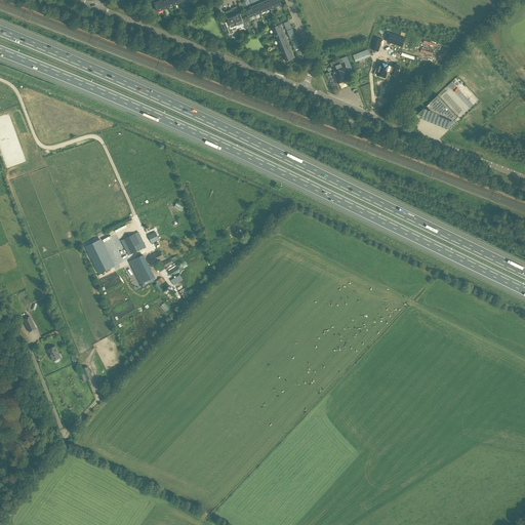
[(163,9),(168,7),(165,0),(161,0),(160,1),(163,9)]
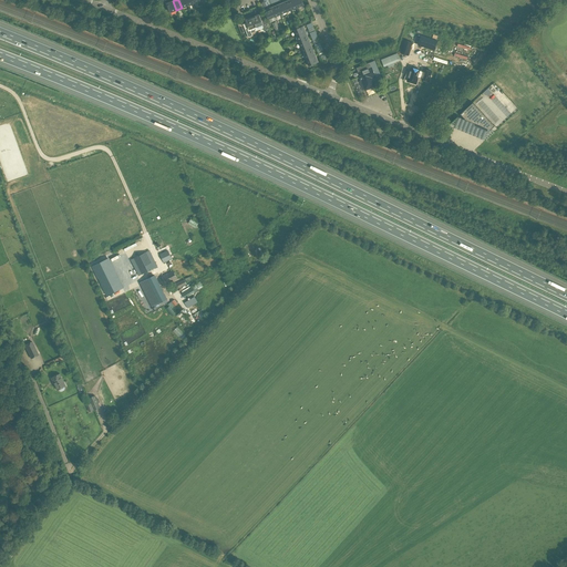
[(265,1),(264,1),(261,1),(261,2),(263,8),(265,8),(266,7),(269,9),(265,10),(268,19),(269,22),(276,20),(274,17),(270,8),(269,4),(267,0),(265,0),(266,1),(265,2),(265,1)]
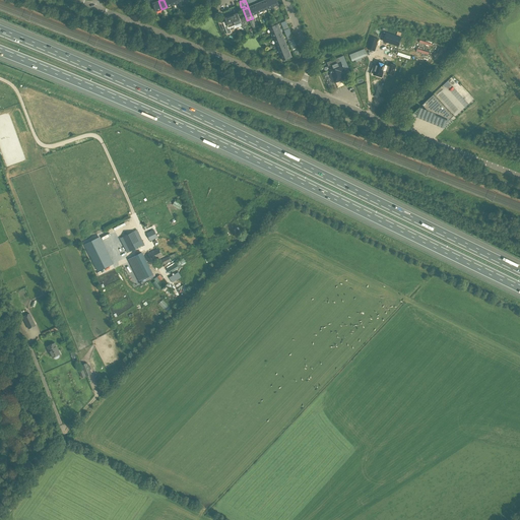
[(262,11),(267,9),(264,0),(259,3),(262,11)]
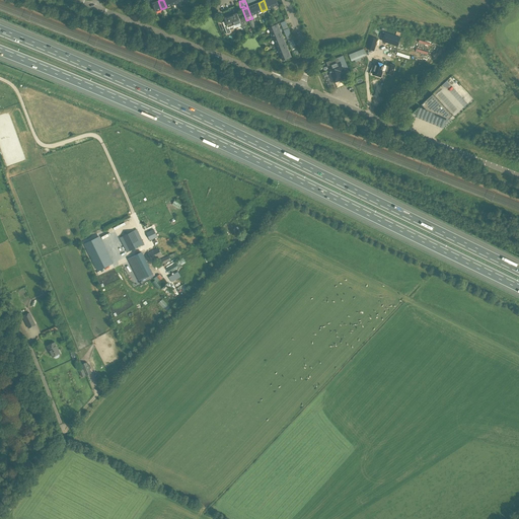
[(267,9),(273,6),(270,0),(265,0),(264,0),(267,9)]
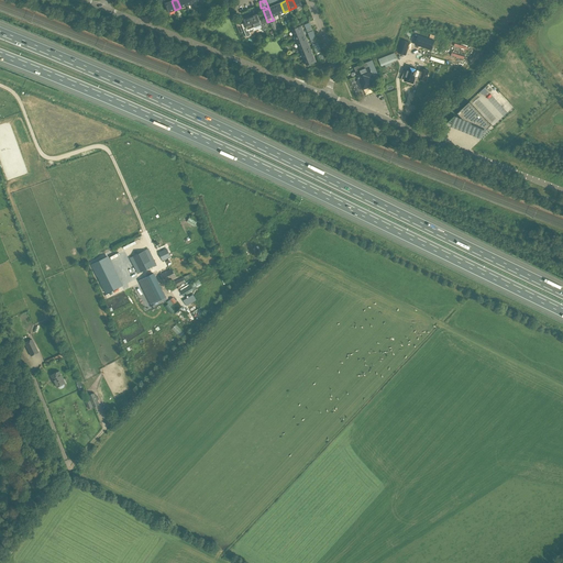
[(169,12),(175,10),(172,1),(165,3),(169,12)]
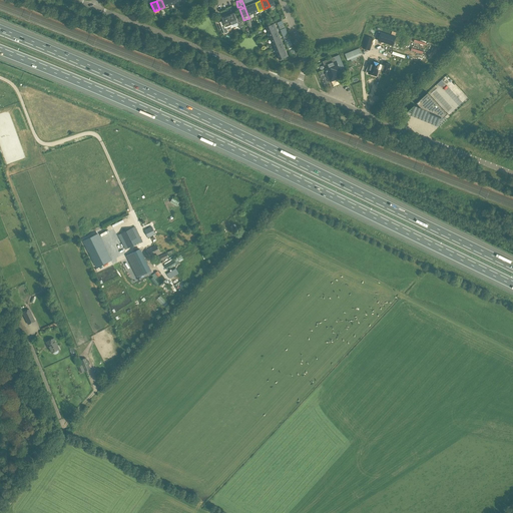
[(253,13),(259,11),(255,3),(249,5),(253,13)]
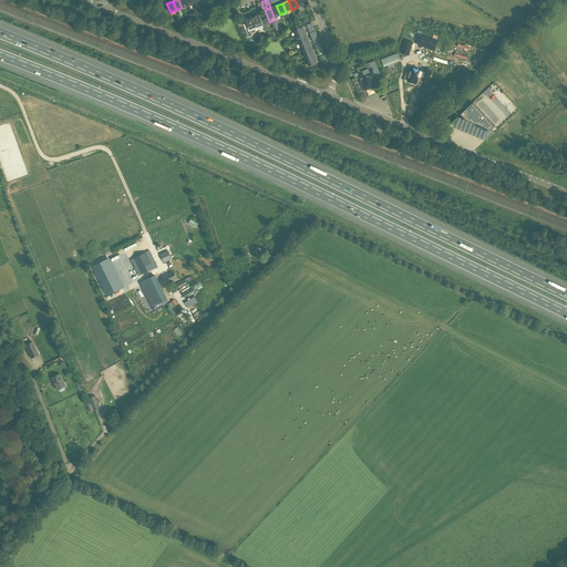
[(274,17),(280,14),(276,6),(270,8),(274,17)]
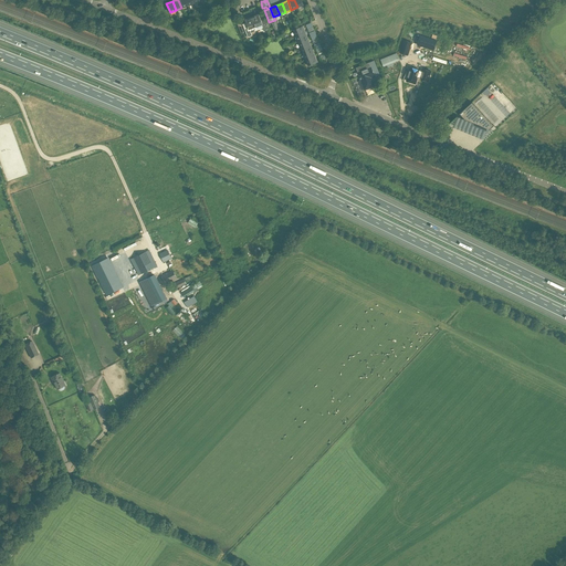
[(261,20),(258,14),(251,18),(255,28),(257,30),(262,28),(263,31),(268,29),(264,19),(261,20)]
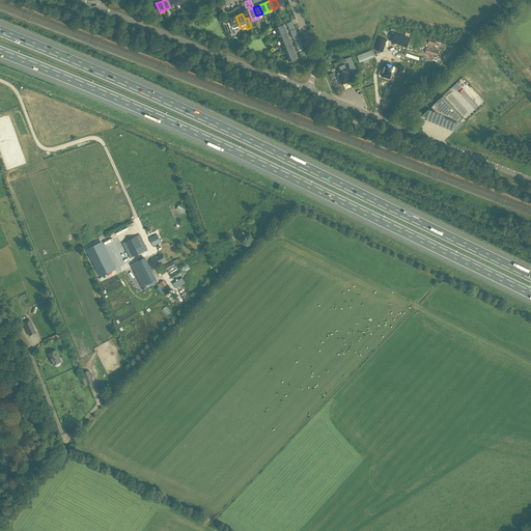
[(232,35),(236,33),(234,28),(240,26),(235,17),(229,19),(231,24),(228,25),(232,35)]
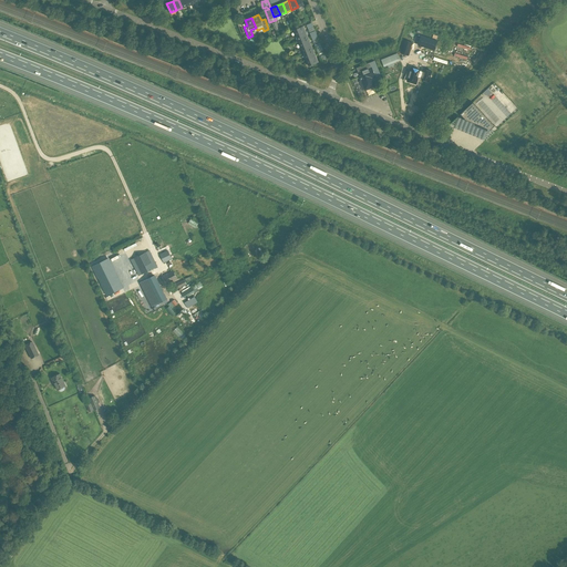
[(297,35),(306,32),(303,27),(294,30),(297,35)]
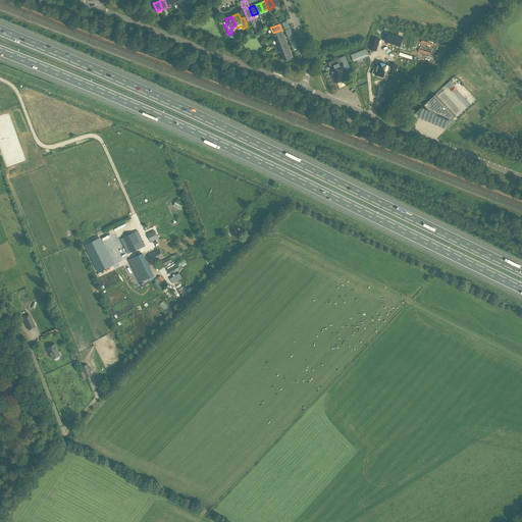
[(275,39),(283,35),(281,30),(273,33),(275,39)]
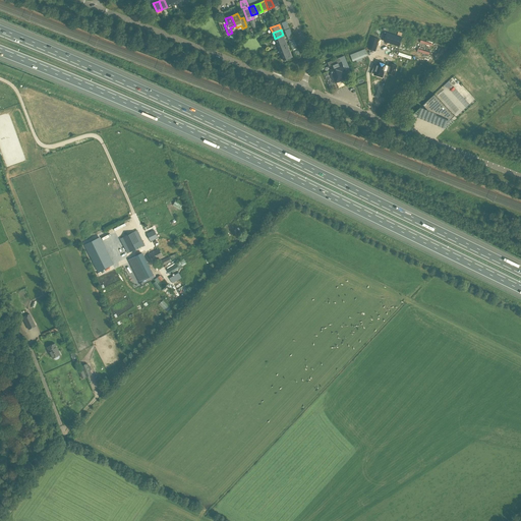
[(399,46),(401,37),(387,33),(384,41),(399,46)]
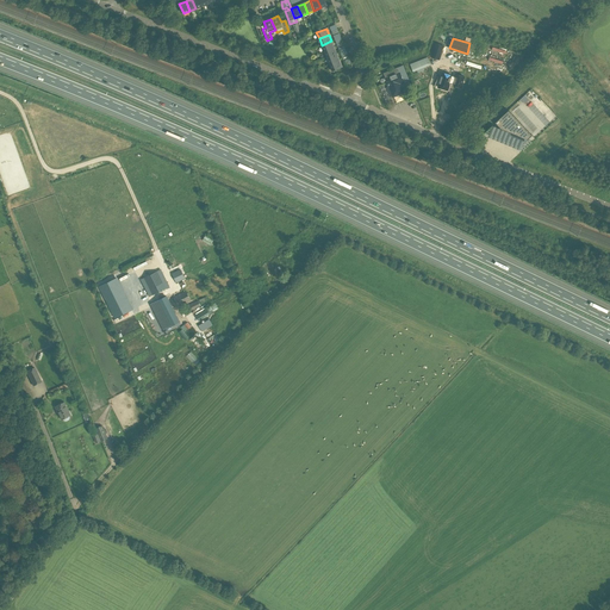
[(324,51),(334,48),(331,41),(322,45),(324,51)]
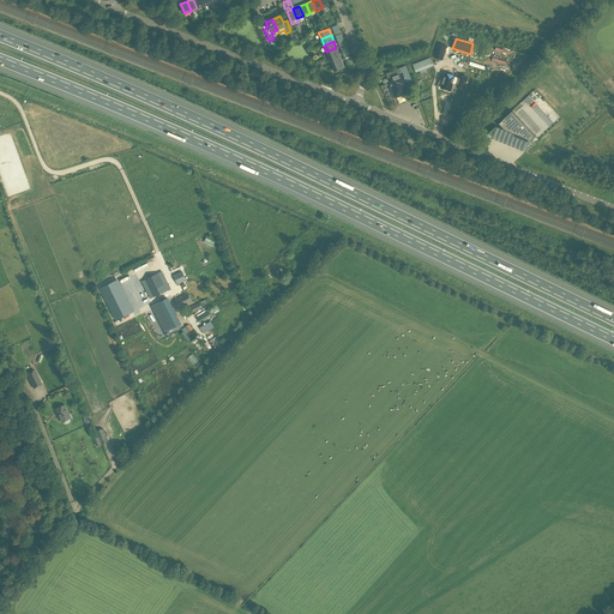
[(438,44),(434,58),(441,59),(445,47),(438,44)]
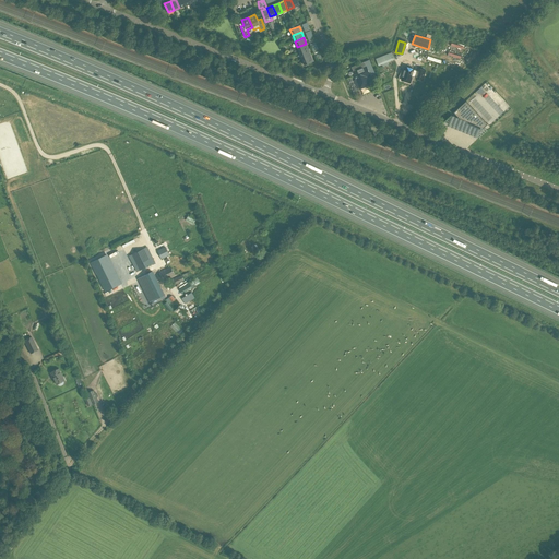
[(299,52),(308,49),(306,44),(297,47),(299,52)]
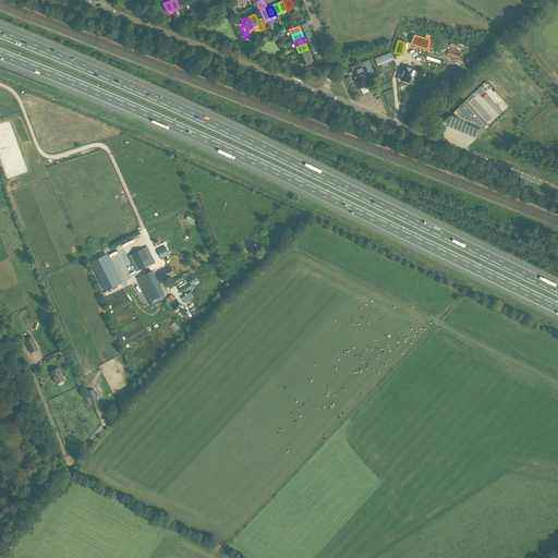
[(301,59),(311,55),(307,49),(299,52),(301,59)]
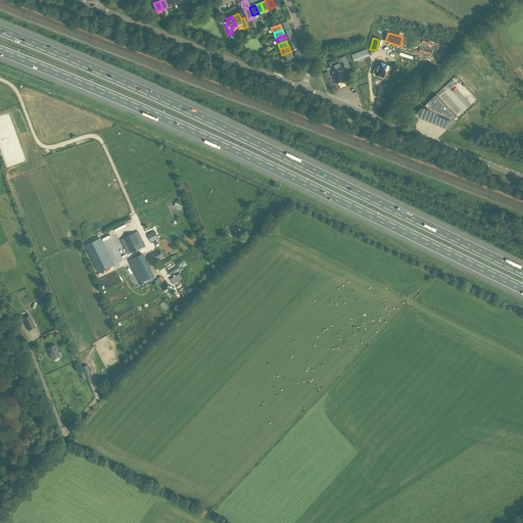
[(369,56),(367,49),(351,55),(354,61),(369,56)]
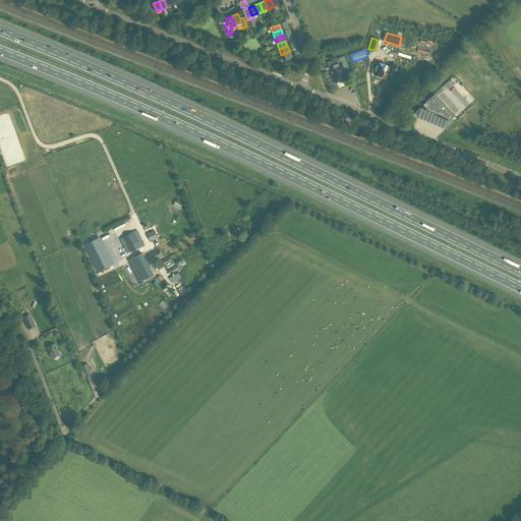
[(284,60),(292,57),(290,51),(281,55),(284,60)]
